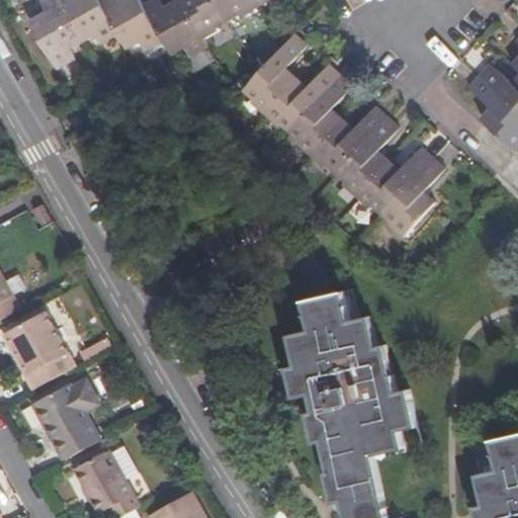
[(69,54),(83,46),(57,0),(49,0),(40,5),(47,14),(29,24),(55,70),(73,60),(69,54)]
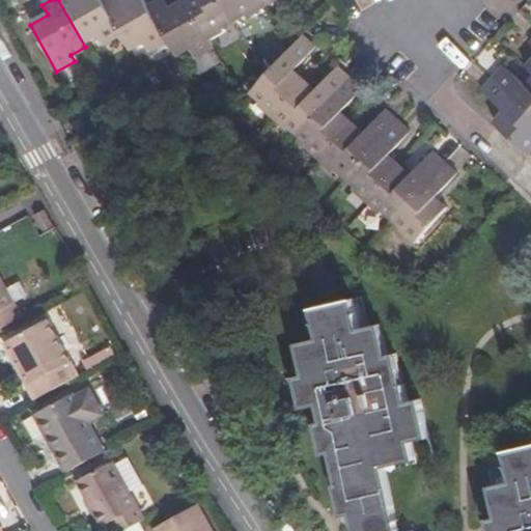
[(58,0),(85,47),(99,38),(102,46),(119,35),(101,1),(100,0),(58,0)]
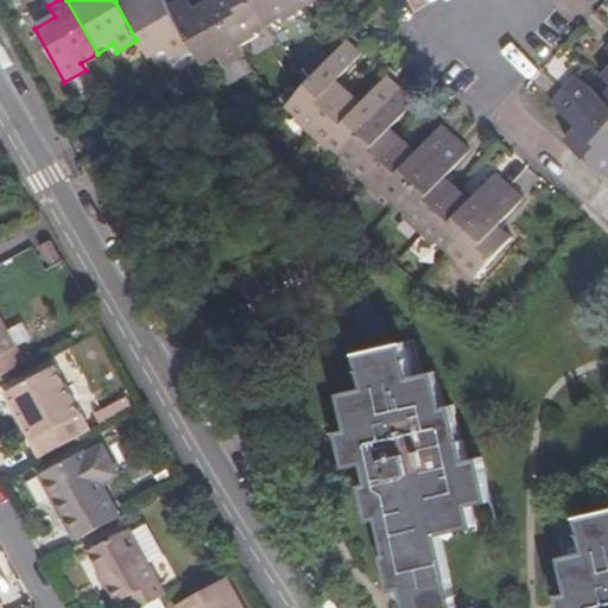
[(169,57),(189,45),(169,10),(163,0),(147,0),(139,5),(135,0),(118,0),(115,1),(137,40),(149,62),(165,51),(169,57)]
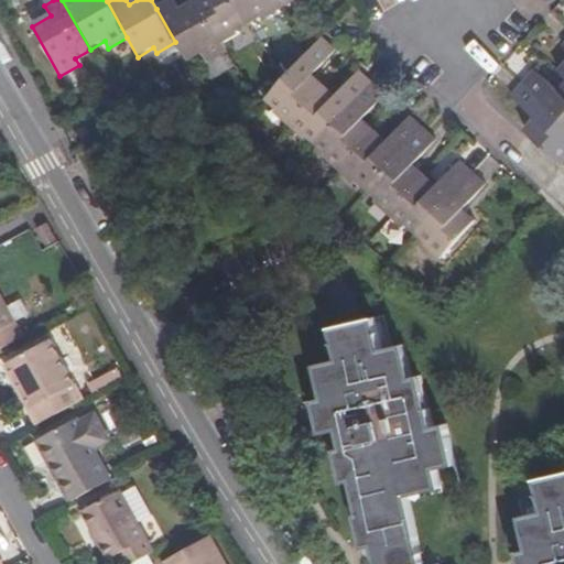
[(220,43),(195,0),(177,11),(172,1),(156,9),(175,42),(186,62),(202,54),(205,60),(224,49),(220,43)]
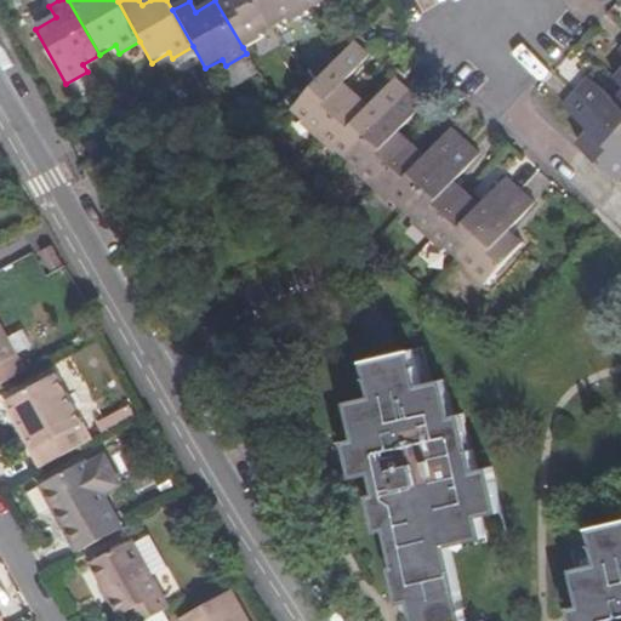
[(215,0),(243,47),(261,36),(258,33),(272,26),(257,0),(215,0)]
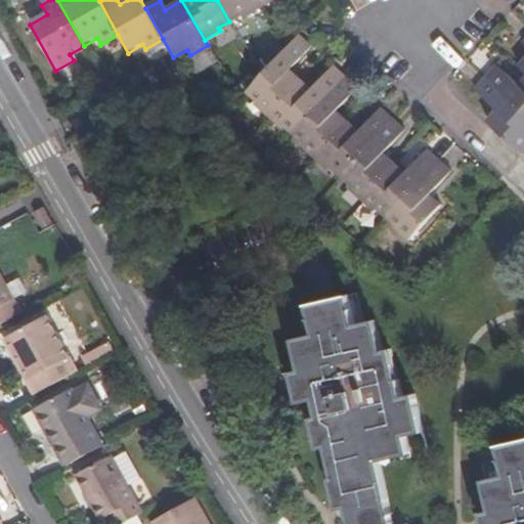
[(243,17),(257,8),(252,0),(217,0),(229,22),(242,14),(243,17)]
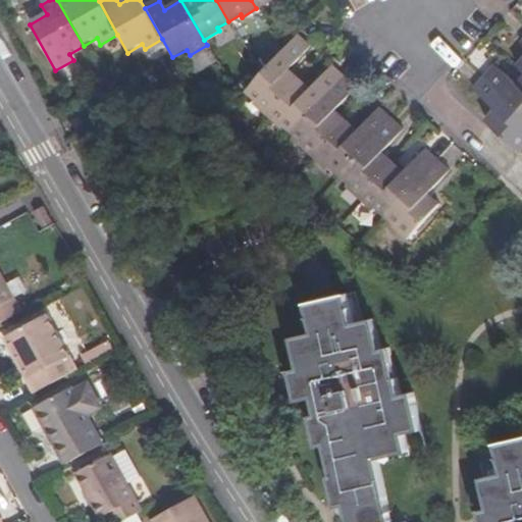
[(251,0),(256,8),(270,0),(251,0)]
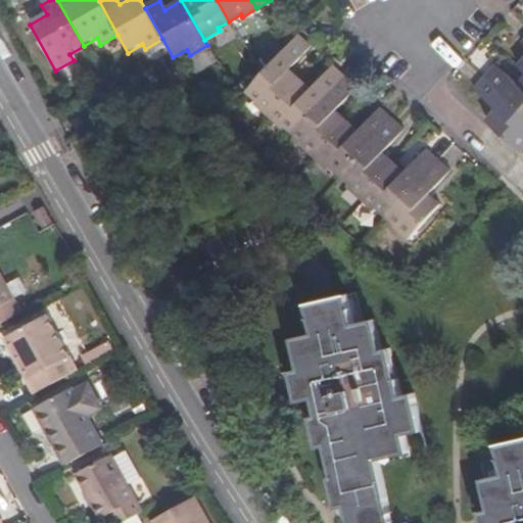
[(254,102),(268,114),(298,81),(286,70),(307,47),(295,37),(281,52),(259,76),(246,90),(256,99),(254,102)]
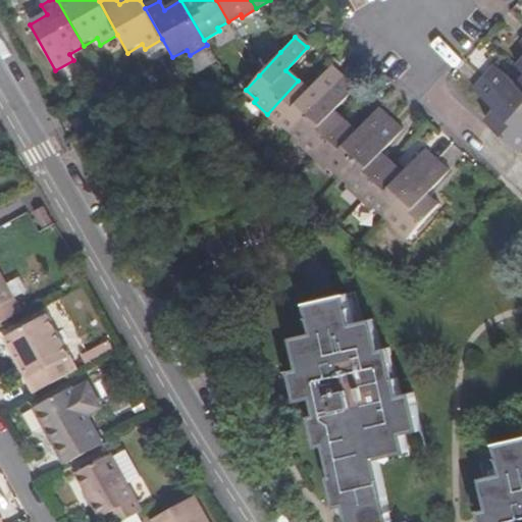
[(292,132),(341,77),(329,67),(308,91),(298,81),(267,114),(279,125),(281,122),(292,132)]
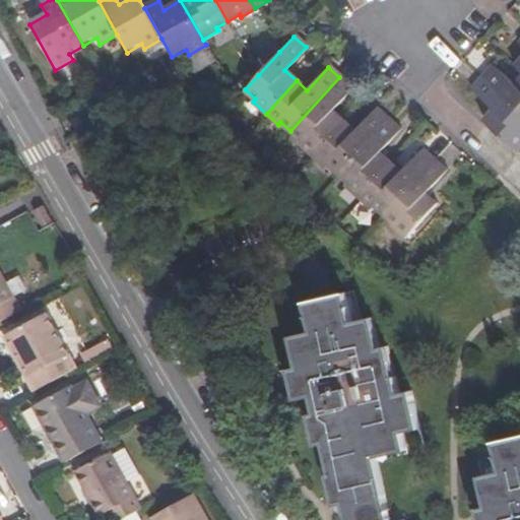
[(519,80),(513,88),(490,67),(478,78),(519,115),(519,80)]
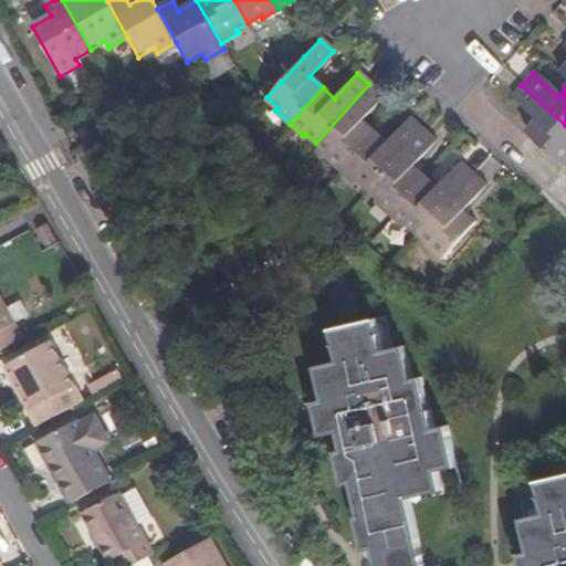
[(325,156),(339,169),(373,133),(359,122),(381,95),(369,84),(316,143),(328,154),(325,156)]
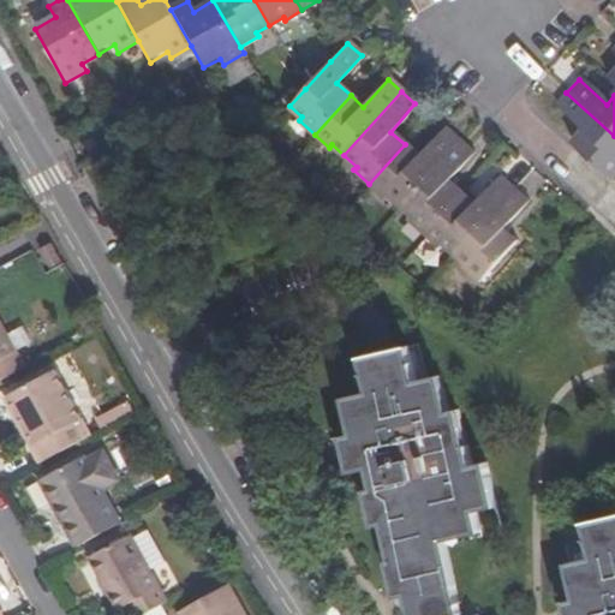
[(614,136),(566,93),(554,106),(581,132),(569,145),(609,181),(614,174),(614,136)]
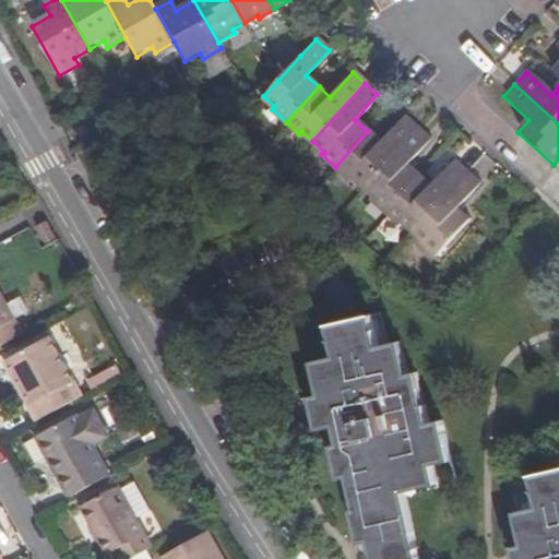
[(368,131),(335,167),(348,179),(352,176),(363,187),(415,129),(403,118),(380,142),(368,131)]
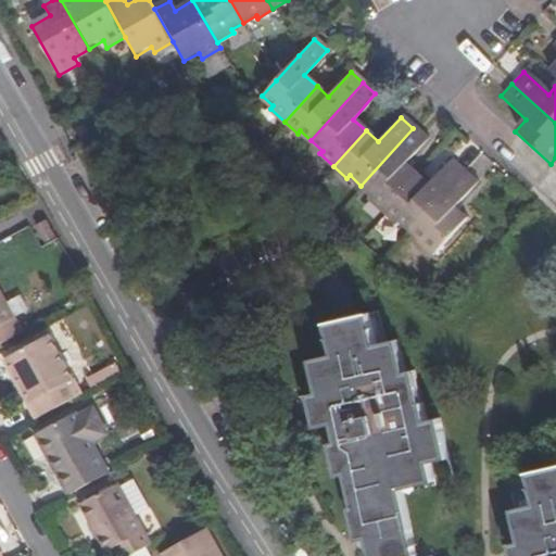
[(413,128),(361,186),(370,194),(368,198),(382,211),(415,175),(403,164),(425,139),(413,128)]
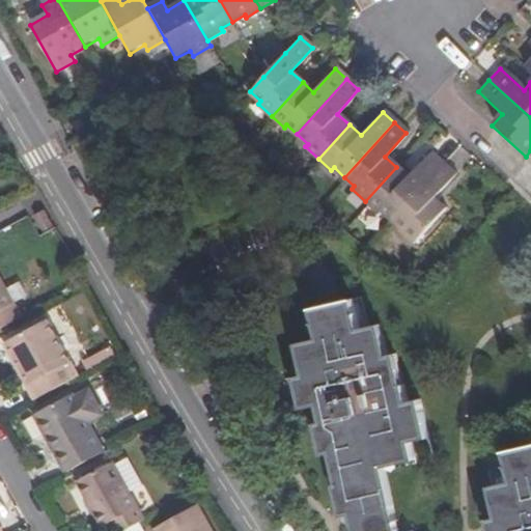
[(392,220),(441,165),(428,152),(408,177),(396,167),(365,201),(378,213),(381,210),(392,220)]
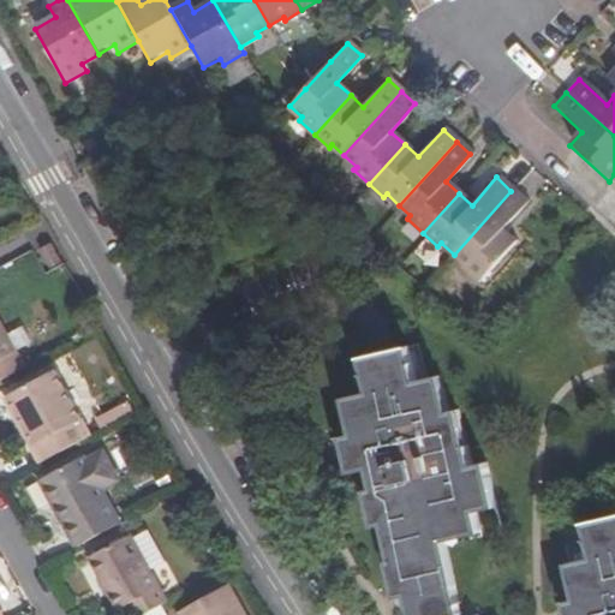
[(524,202),(511,191),(454,255),(465,264),(463,268),(477,282),(512,242),(500,230),(524,202)]
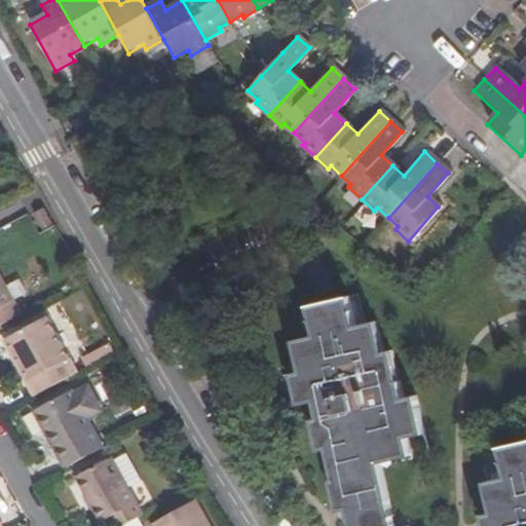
[(52,226),(42,207),(31,213),(41,232),(52,226)]
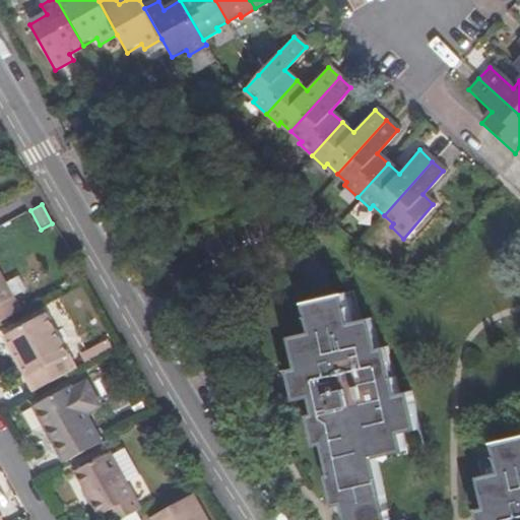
[(0,323),(21,312),(0,274),(0,323)]
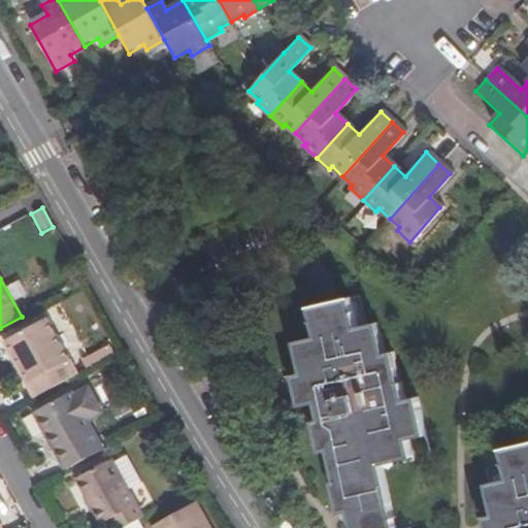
[(305,338),(302,338),(310,371),(299,373),(306,404),(317,401),(321,419),(317,420),(339,514),(350,510),(354,527),(399,527),(383,465),(415,456),(409,438),(428,433),(417,394),(405,398),(390,348),(380,350),(370,319),(360,322),(353,294),(338,298),(311,305),(297,308),(305,338)]
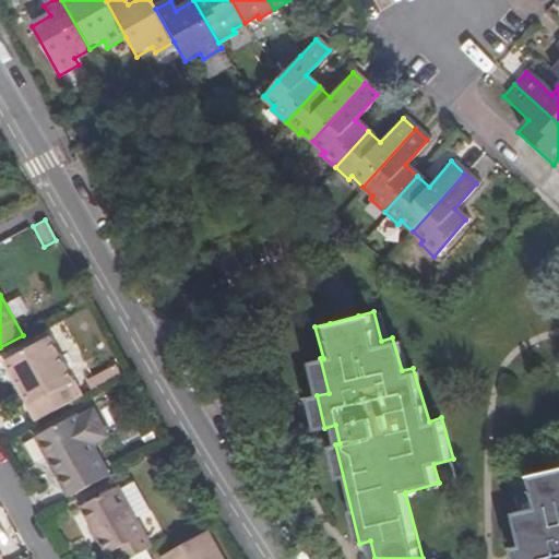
[(50,339),(11,360),(35,405),(31,409),(38,424),(84,397),(50,339)]
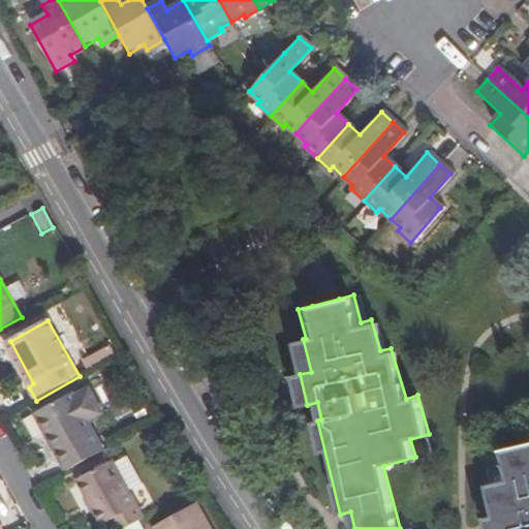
[(5,345),(29,387),(33,383),(10,341),(5,345)]
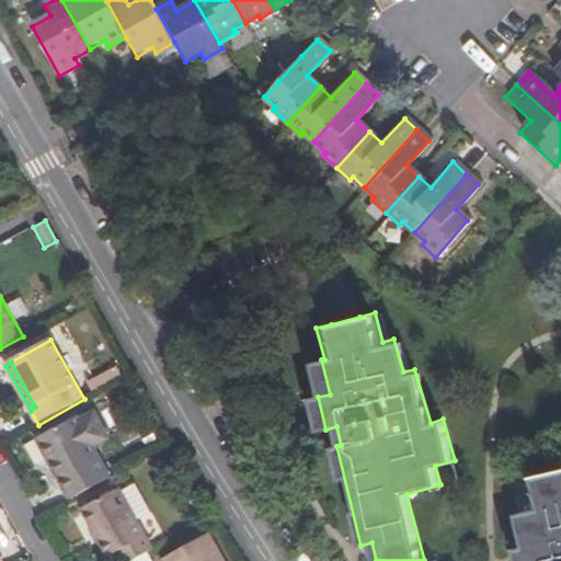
[(91,388),(94,395),(124,377),(121,371),(91,388)]
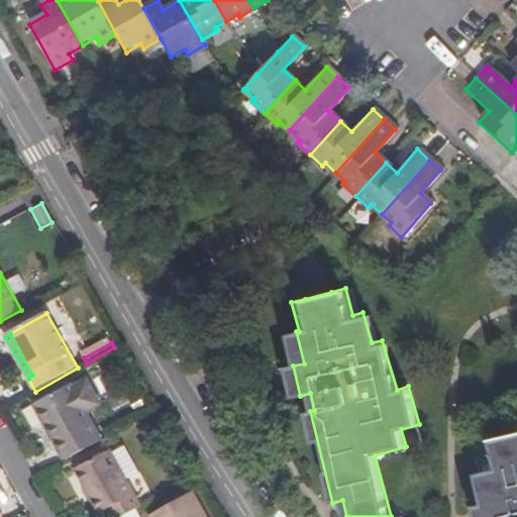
[(35,405),(68,460),(104,440),(88,412),(96,407),(97,398),(90,386),(82,384),(75,388),(73,384),(35,405)]
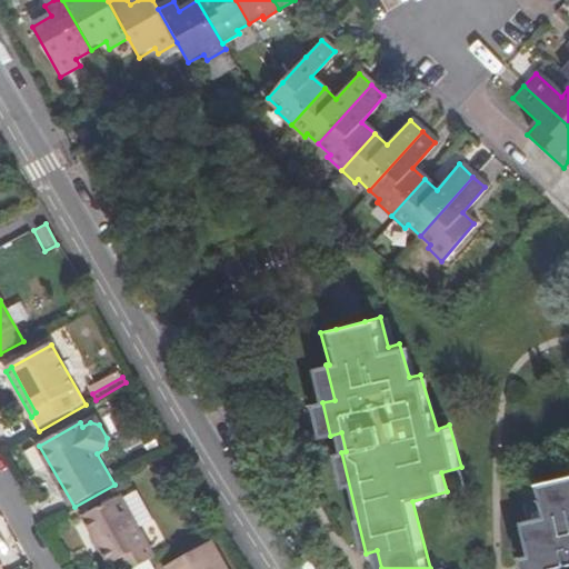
[(568,568),(568,475),(522,488),(540,556),(542,555),(546,568),(568,568)]
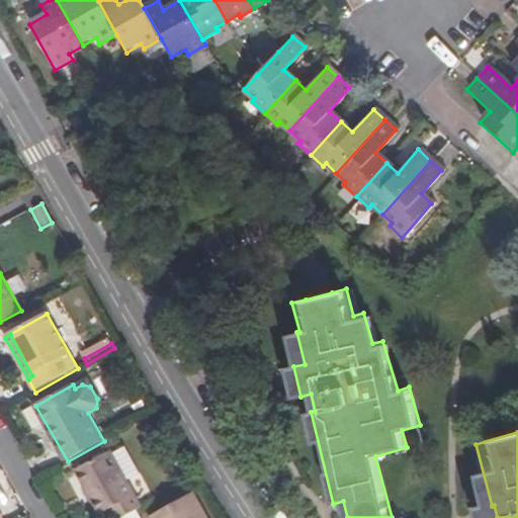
[(111,517),(125,517),(141,510),(110,452),(77,469),(100,513),(107,509),(111,517)]
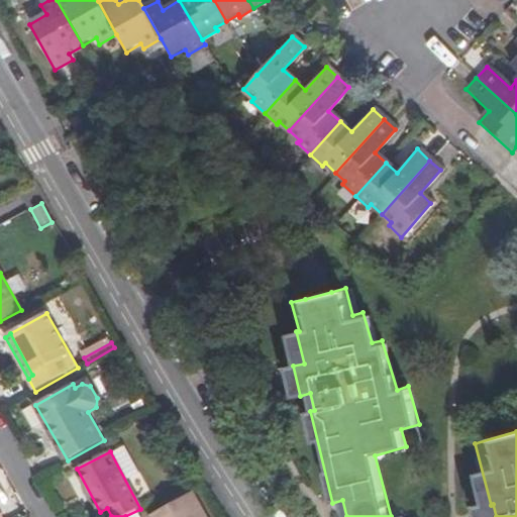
[(207,516),(196,495),(151,516),(207,516)]
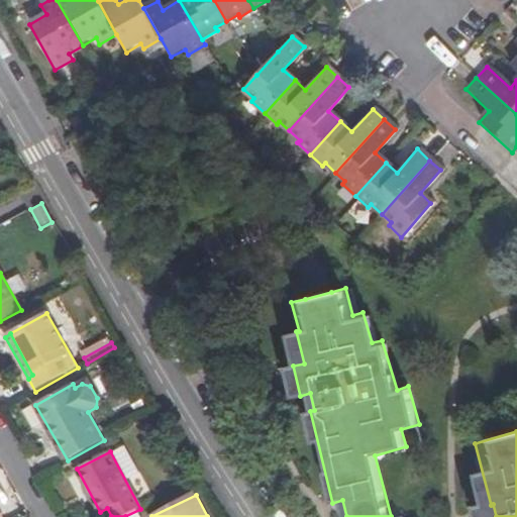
[(484,516),(496,516),(493,504),(491,505),(482,507),(484,516)]
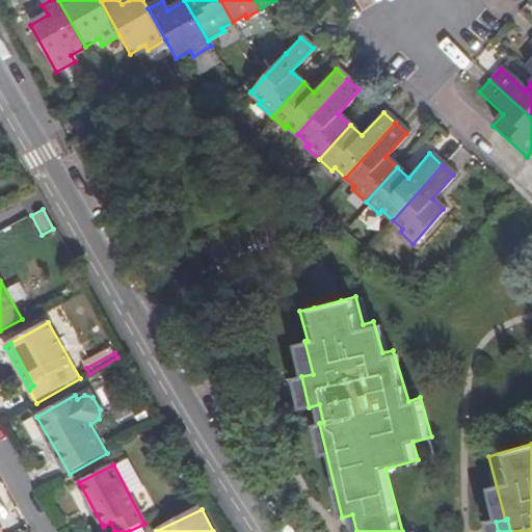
All buildings are outlined.
